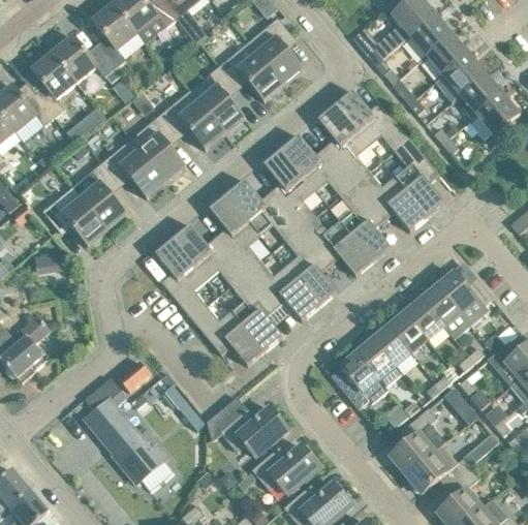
[(151,0),(147,3),(144,0),(121,0),(115,5),(136,32),(157,16),(166,27),(176,19),(160,0),(151,0)]
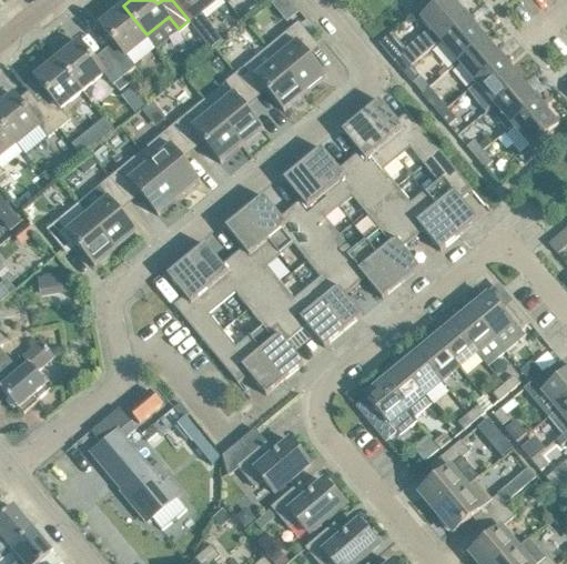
[(172,0),(189,20),(200,11),(195,6),(203,0),(172,0)]
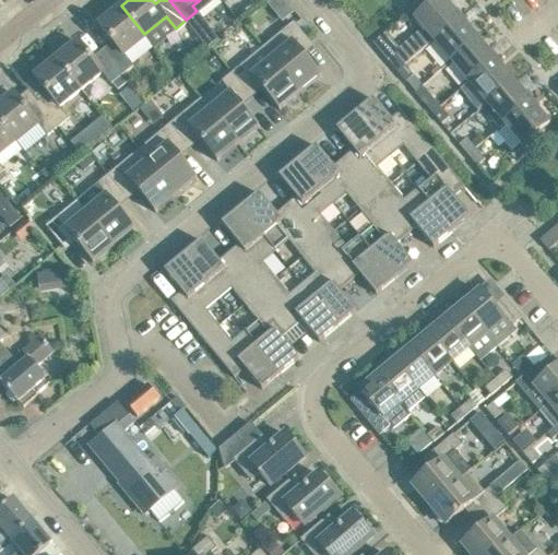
[(436,35),(460,15),(447,0),(432,0),(414,16),(425,27),(395,52),(404,62),(432,38),(436,35)]
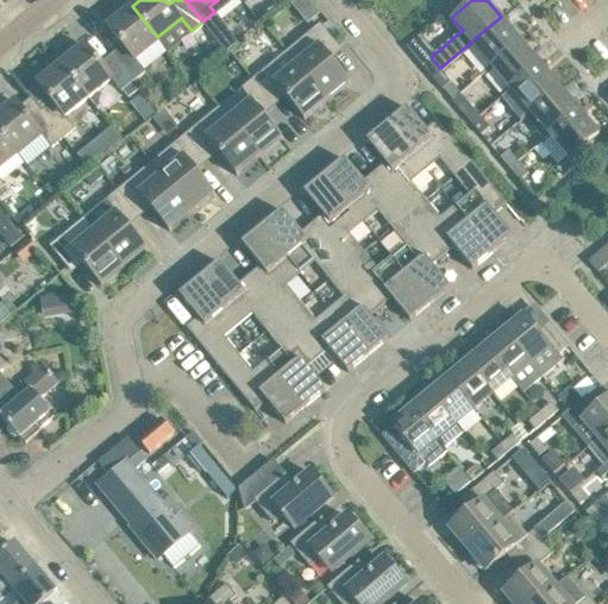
[(132,79),(143,69),(133,56),(157,37),(132,6),(107,25),(121,43),(111,51),(132,79)]
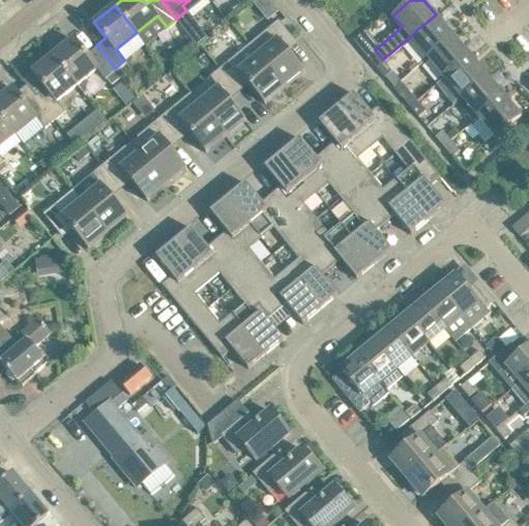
[(428,56),(433,52),(453,34),(436,15),(413,33),(410,36),(428,56)]
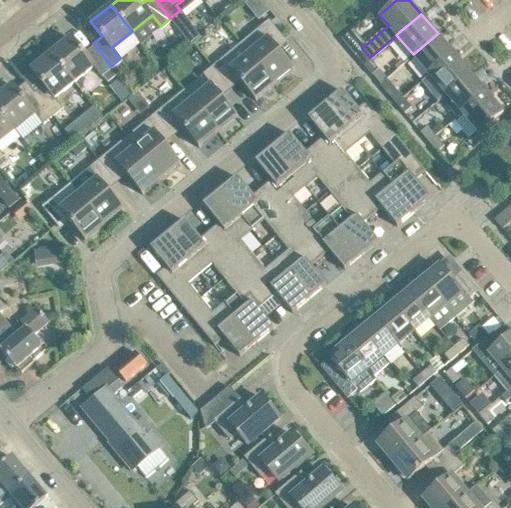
[(274,82),(293,66),(275,44),(284,36),(269,17),(240,41),(274,82)]
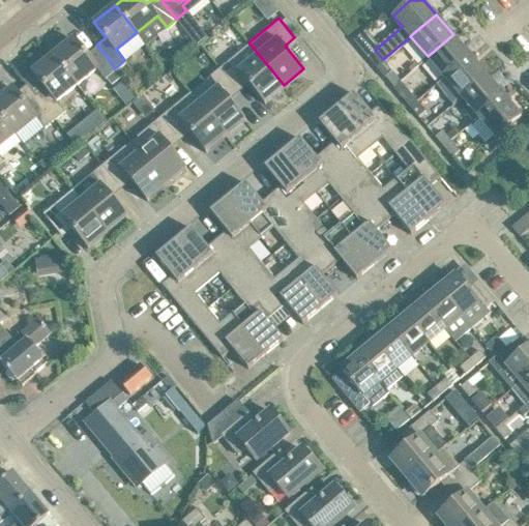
[(469,54),(453,34),(433,52),(428,56),(437,67),(443,75),(444,76),(450,70),(469,54)]
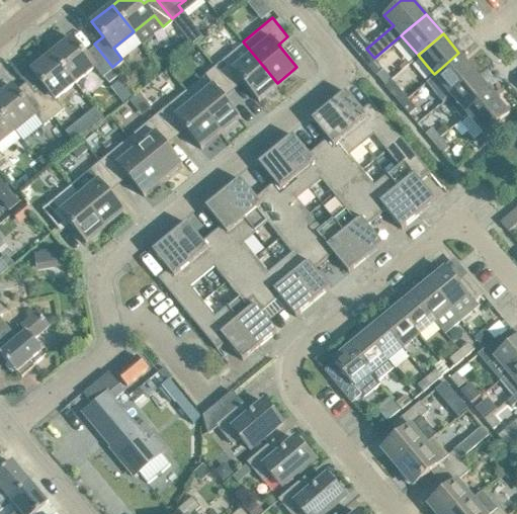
[(84,52),(72,36),(52,53),(74,80),(94,65),(102,75),(112,67),(94,44),(84,52)]
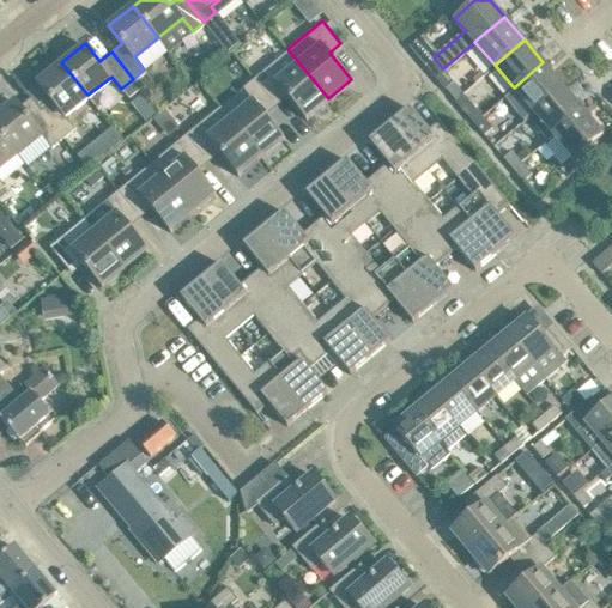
[(328,98),(288,49),(254,77),(272,99),(283,91),(306,117),(328,98)]
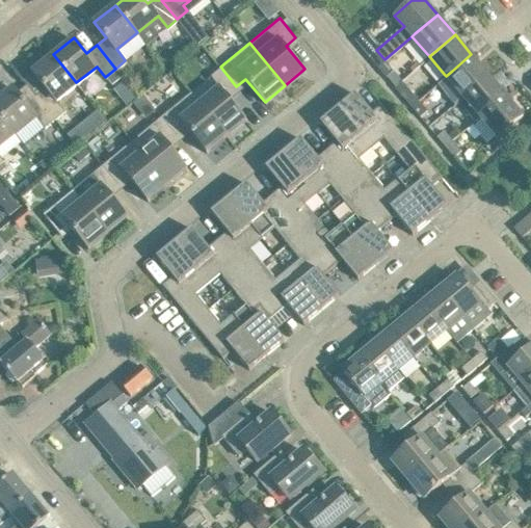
[(377,66),(385,59),(376,50),(376,49),(369,55),(377,66)]
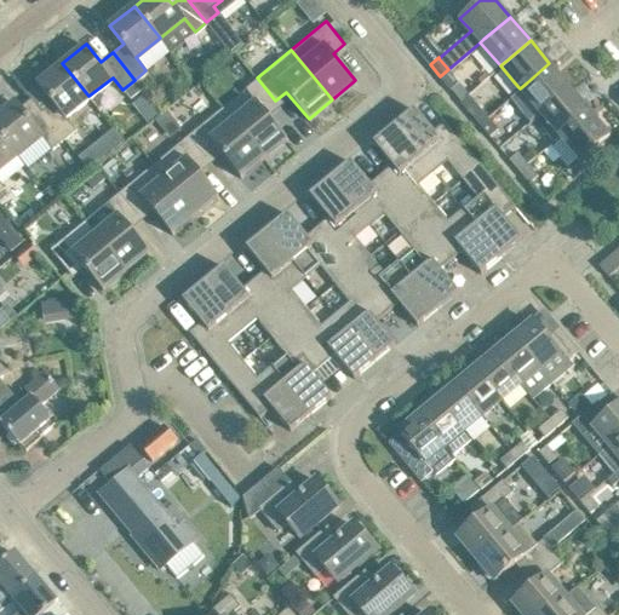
[(63,137),(74,128),(64,115),(89,96),(62,63),(38,82),(52,101),(41,110),(63,137)]
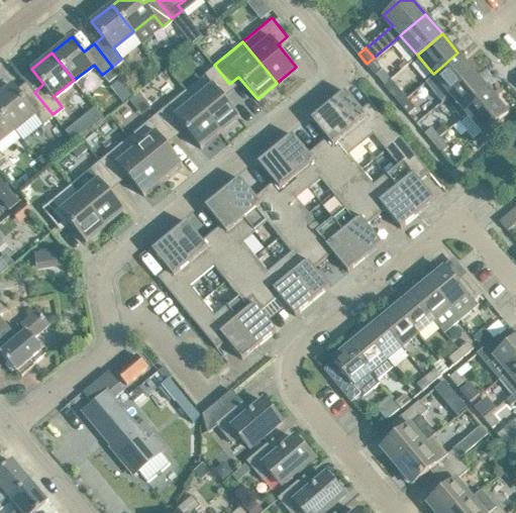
[(452,90),(475,72),(457,53),(439,69),(433,74),(432,73),(427,78),(427,79),(434,87),(440,82),(449,93),(452,90)]
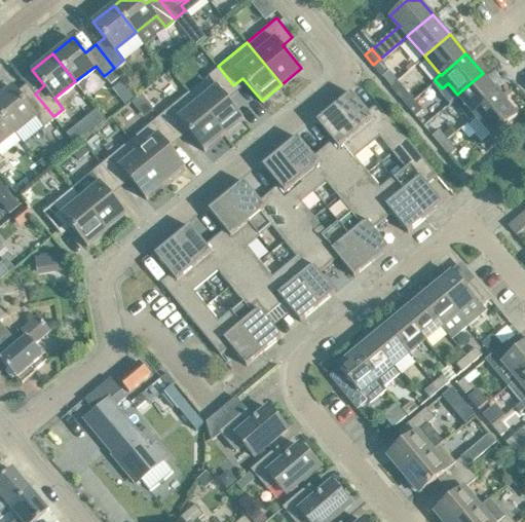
[(381,75),(387,70),(388,69),(380,59),(373,65),(381,75)]
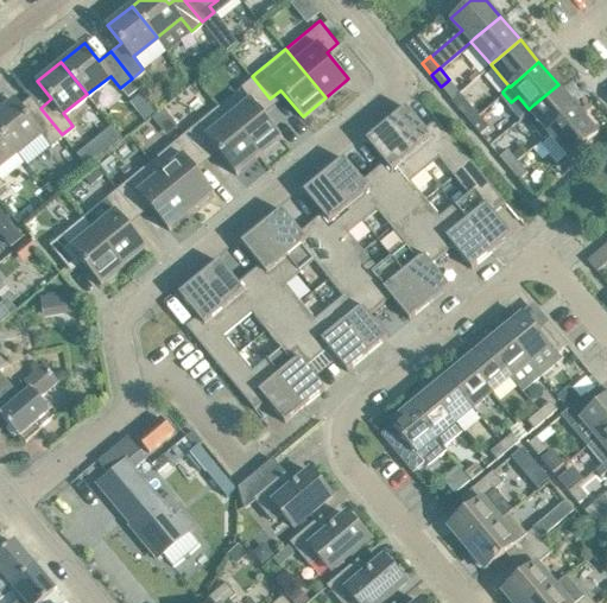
[(258,153),(280,134),(259,108),(270,99),(252,76),(240,86),(251,97),(228,115),(227,116),(258,153)]
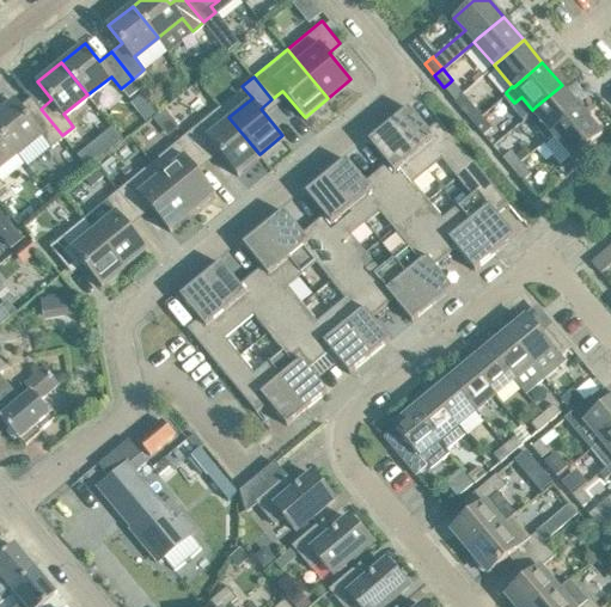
[(553,134),(560,127),(581,109),(562,85),(536,106),(532,110),(543,123),(537,128),(544,138),(551,133),(553,134)]
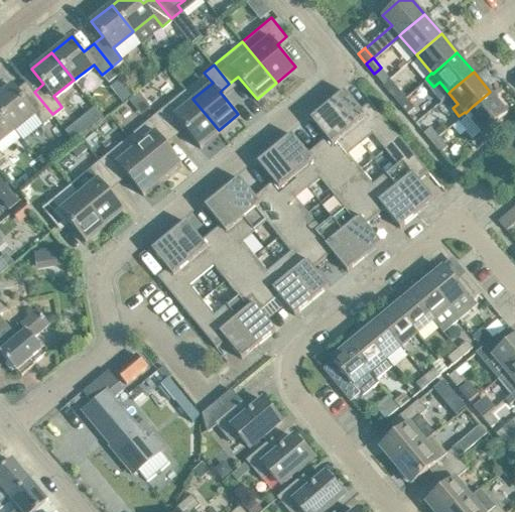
[(34,92),(22,77),(21,77),(24,82),(15,89),(12,85),(0,94),(0,110),(14,128),(33,112),(41,122),(52,114),(34,92)]
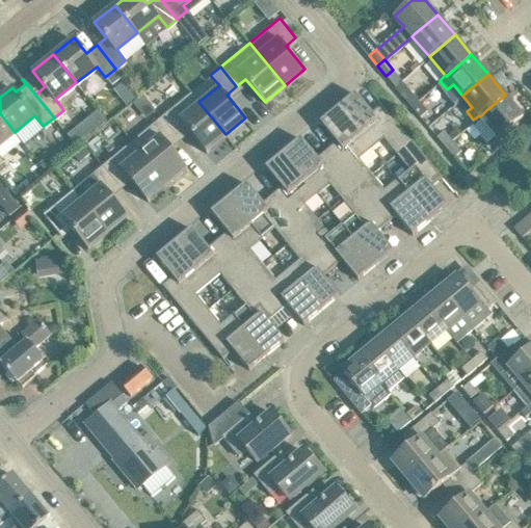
[(409,89),(401,79),(394,85),(402,96),(412,105),(419,99),(409,89)]
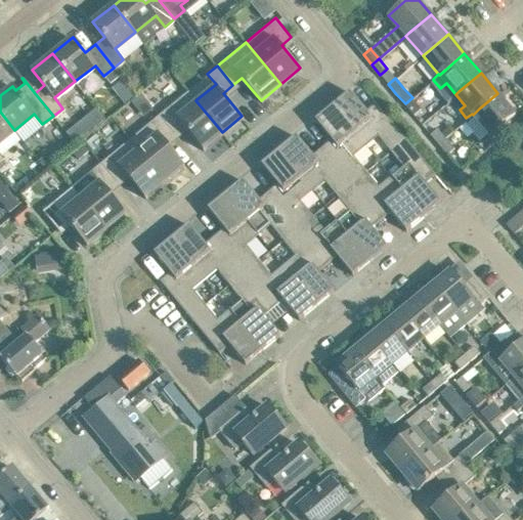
[(222,132),(195,100),(197,99),(188,89),(159,114),(174,133),(183,125),(203,148),(222,132)]
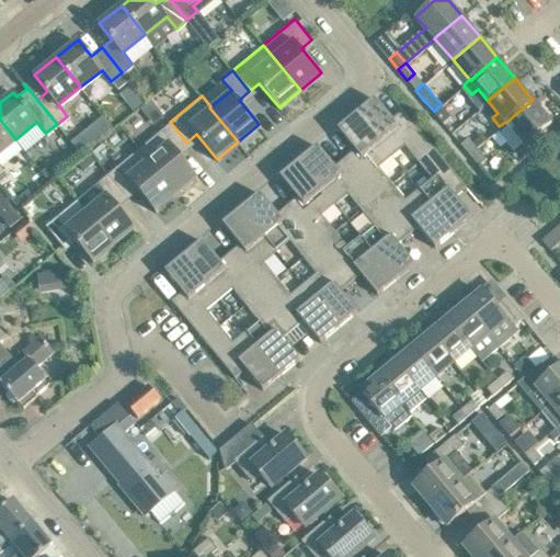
[(391,117),(375,97),(356,112),(391,155),(404,145),(418,160),(434,147),(402,109),(391,117)]
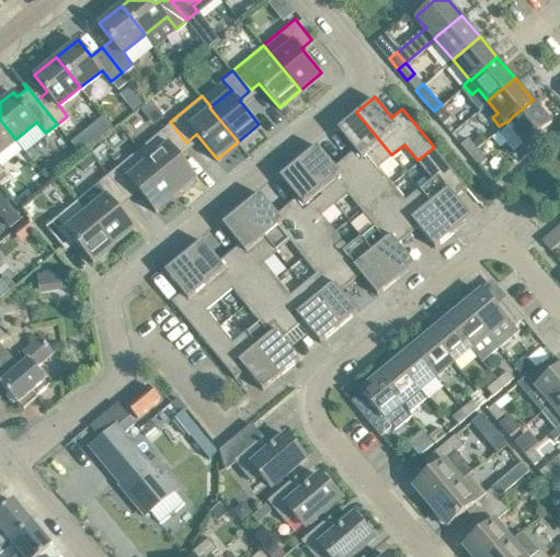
[(524,144),(551,121),(533,100),(513,116),(506,123),(524,144)]
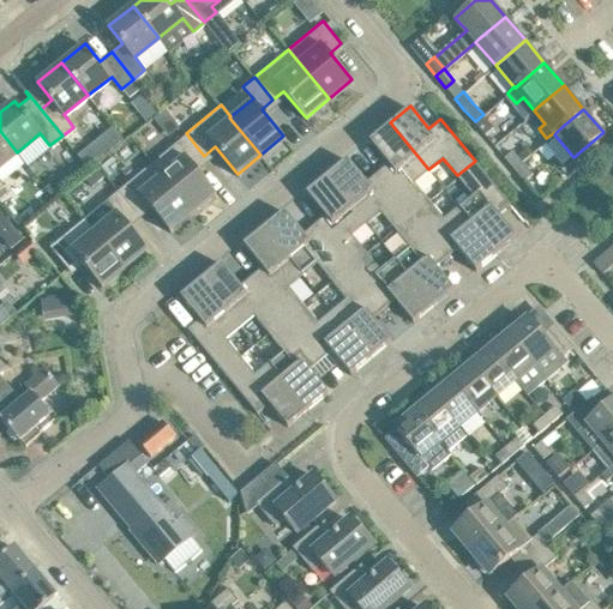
[(485,133),(492,127),(493,126),(484,114),(475,121),(485,133)]
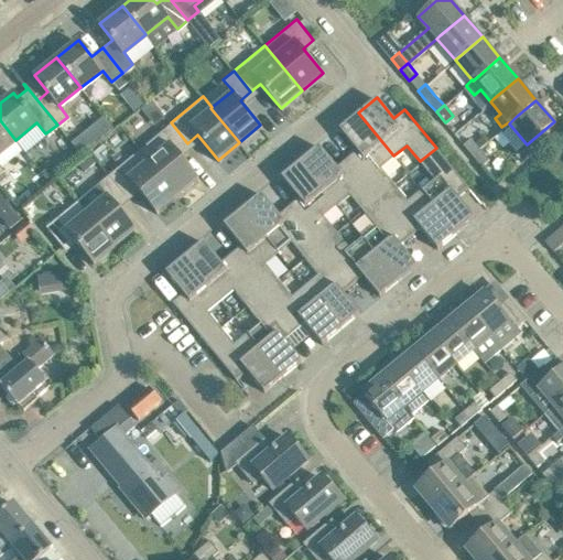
[(378,196),(393,183),(380,167),(393,155),(358,112),(339,128),(359,153),(349,161),(378,196)]
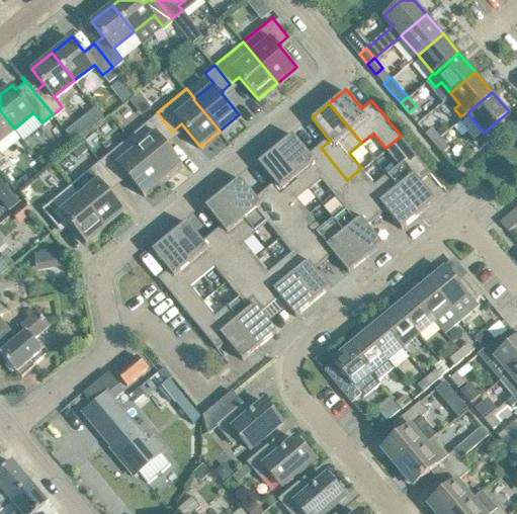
[(0,156),(2,155),(0,152),(0,139),(14,129),(0,110),(0,156)]
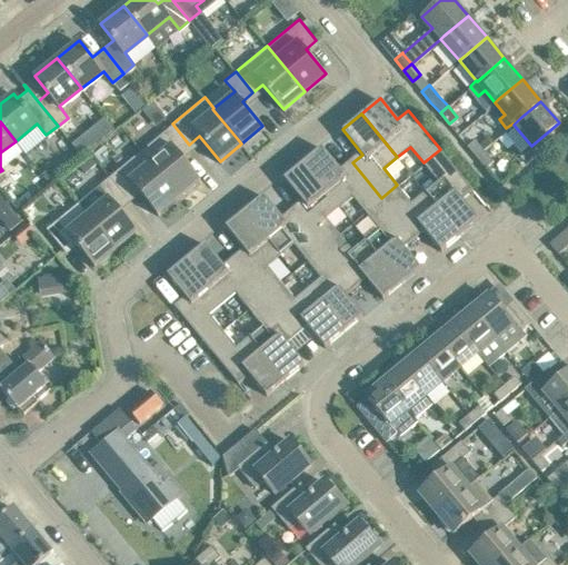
[(178,196),(199,178),(179,152),(189,145),(172,124),(140,149),(178,196)]
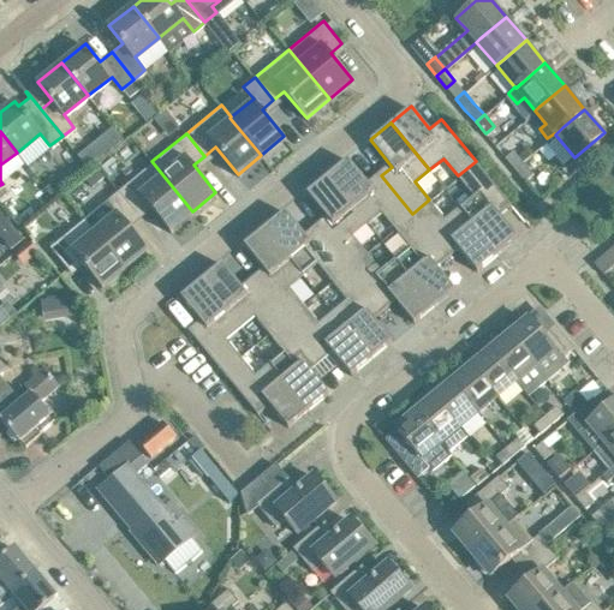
[(516,169),(524,162),(513,149),(505,156),(516,169)]
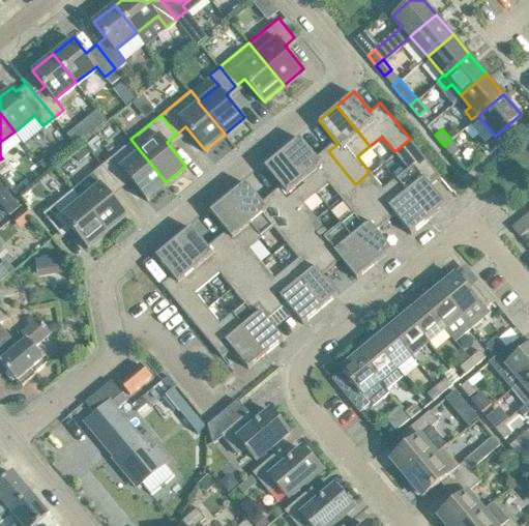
[(319,159),(299,136),(282,150),(315,191),(327,181),(340,197),(355,184),(328,151),(319,159)]
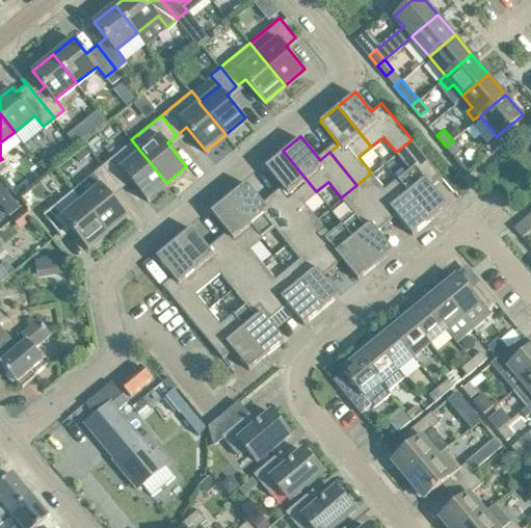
[(166,183),(131,139),(102,164),(117,184),(127,176),(147,200),(166,183)]
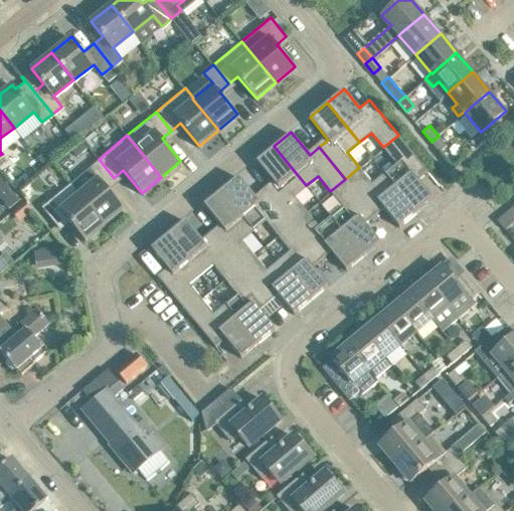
[(415,211),(433,197),(417,178),(427,170),(398,135),(383,147),(395,162),(383,172),(415,211)]
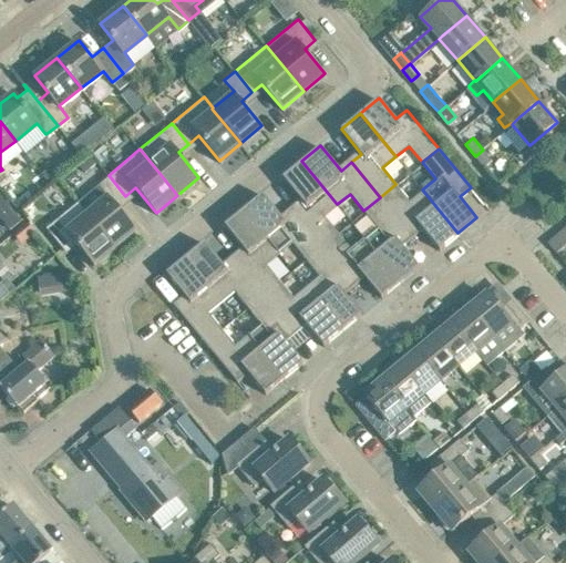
[(483,165),(490,161),(491,159),(483,150),(475,156),(483,165)]
